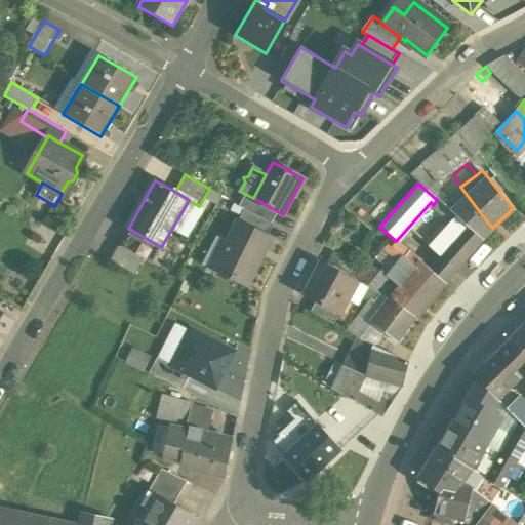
[(52,204),(36,195),(32,201),(50,212),(54,206),(52,205),(52,204)]
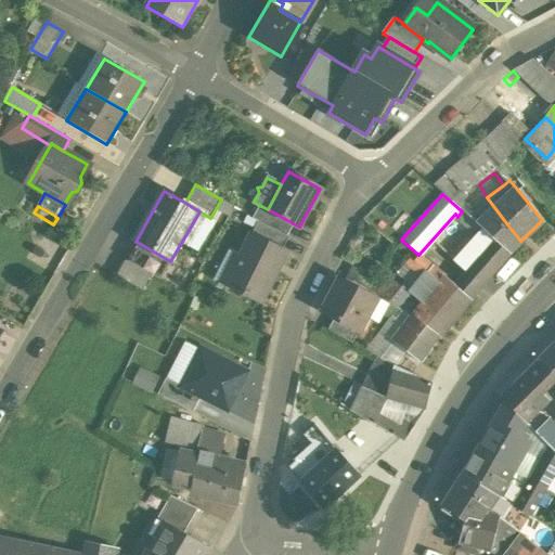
[(295,224),(268,209),(261,206),(255,218),(288,236),(295,224)]
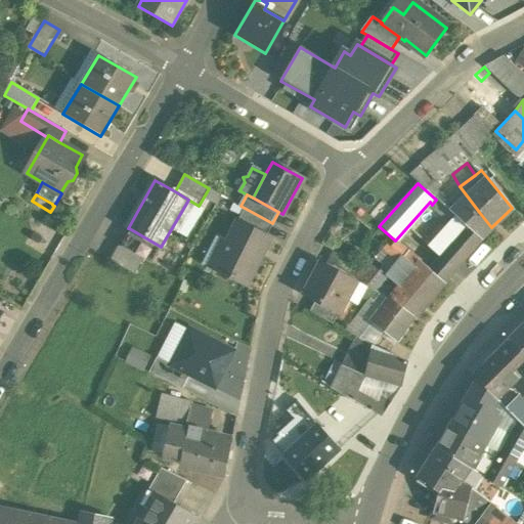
[(272,223),(245,210),(238,221),(267,236),(274,224),(272,223)]
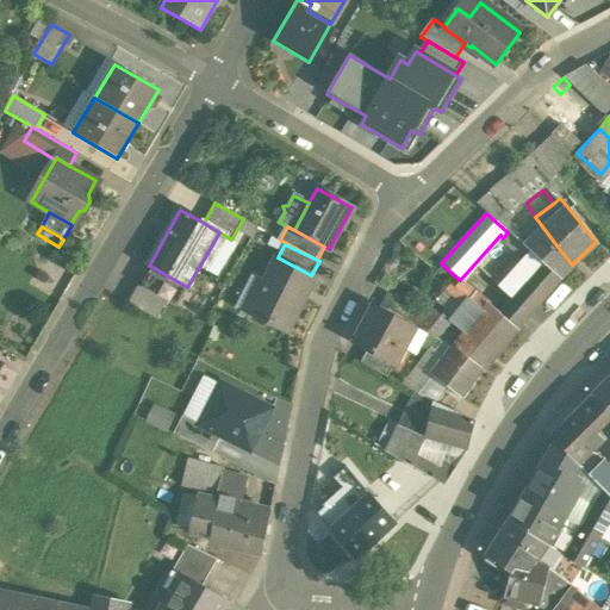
[(558,247),(543,265),(559,279),(572,265),(558,247)]
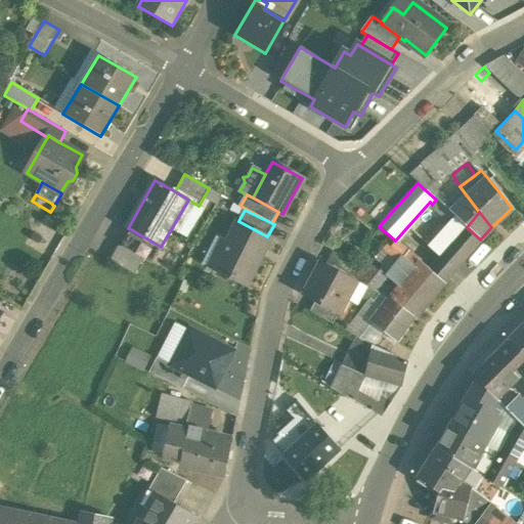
[(454,216),(438,234),(450,245),(467,227),(454,216)]
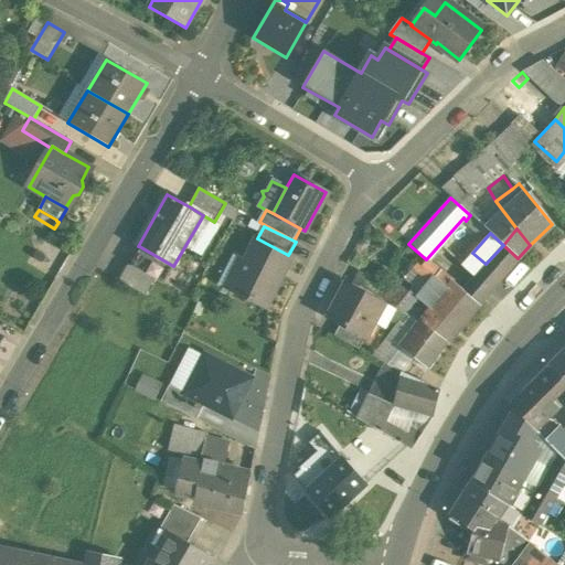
[(257,238),(232,289),(267,307),(292,257),(288,255),(257,238)]
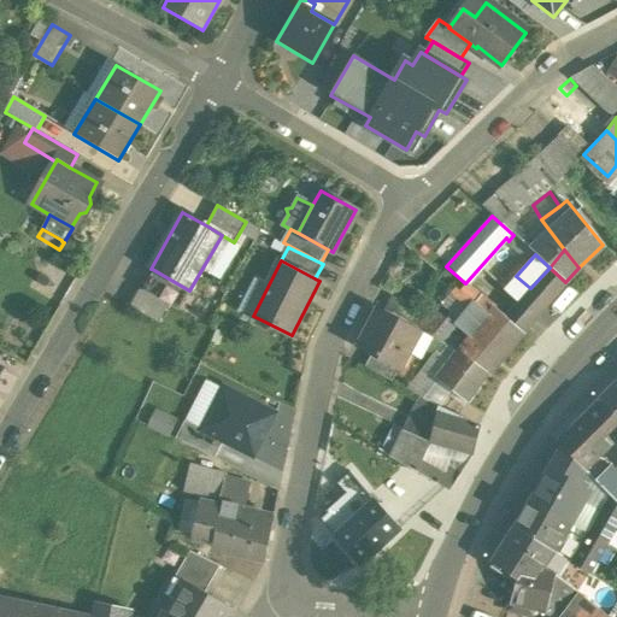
[(565,282),(550,268),(530,288),(518,303),(535,317),(565,282)]
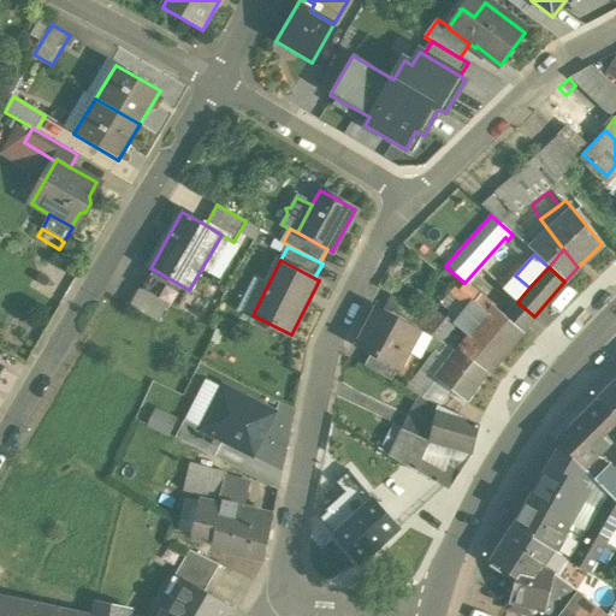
[(178,311),(189,290),(152,268),(141,289),(167,304),(178,311)]
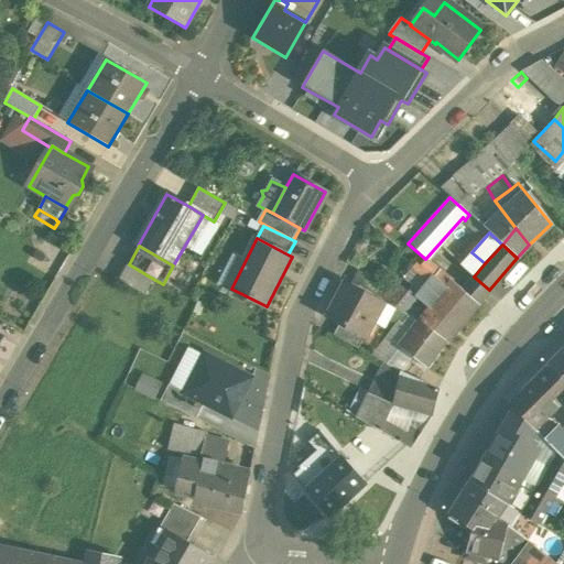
[(436,270),(422,263),(419,267),(416,263),(412,269),(423,277),(421,280),(426,284),(436,270)]
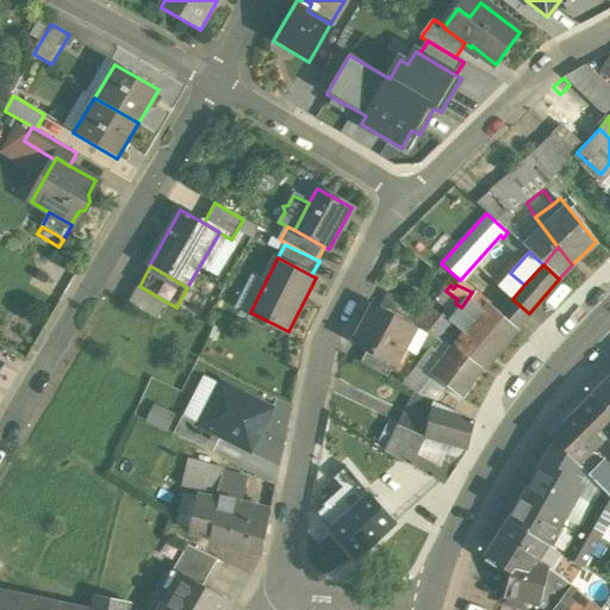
[(166,302),(139,286),(130,303),(156,318),(166,302)]
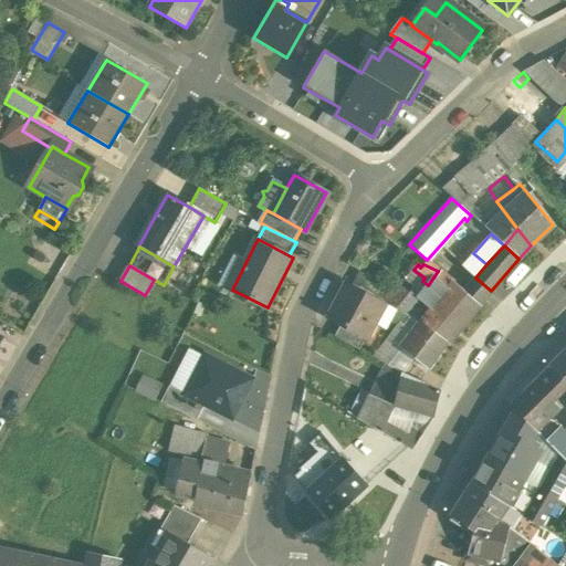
[(457,284),(438,271),(428,285),(418,297),(460,333),(481,306),(463,291),(457,284)]
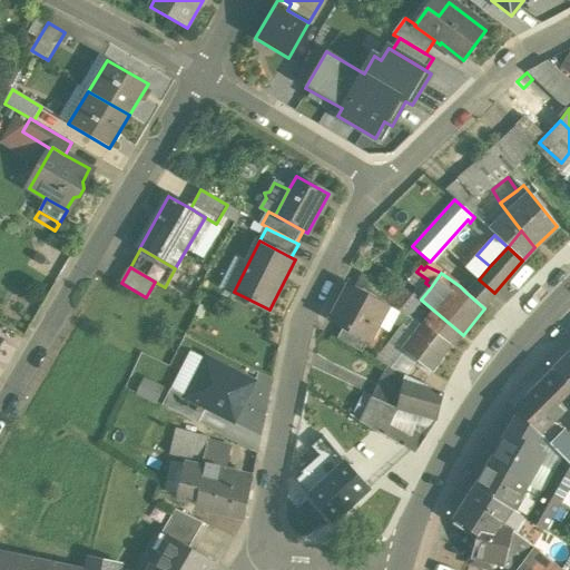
[(494,293),(479,279),(467,293),(484,308),(494,293)]
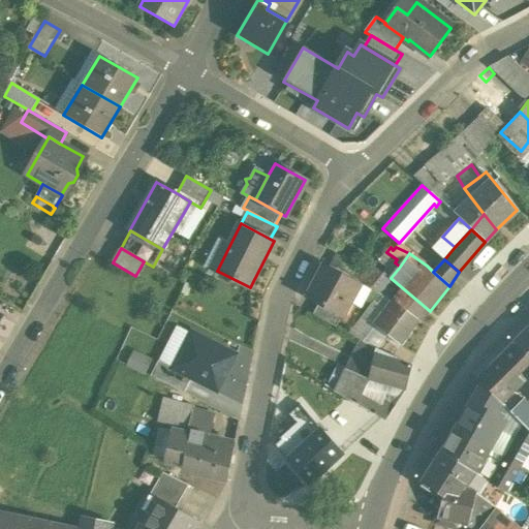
[(358,284),(324,265),(307,298),(317,304),(340,315),(341,315),(358,284)]
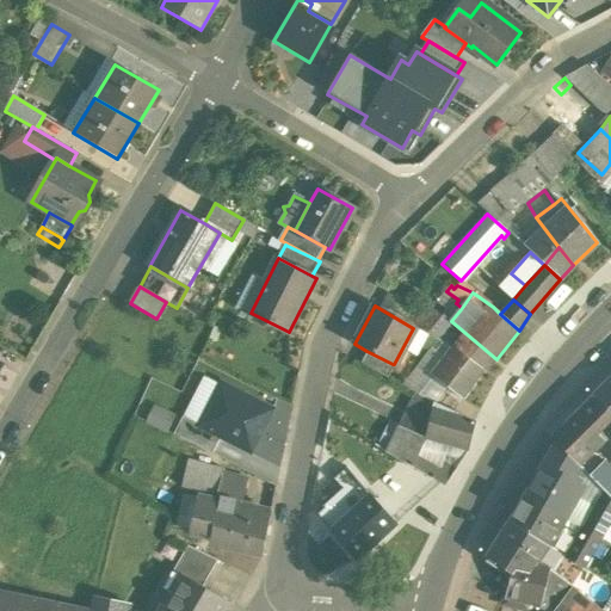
[(432,308),(415,328),(436,340),(446,327),(443,316),(432,308)]
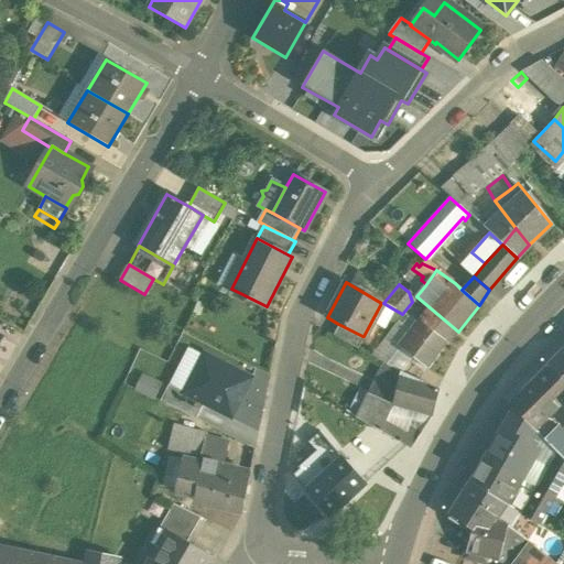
[(447,343),(420,322),(400,346),(427,368),(447,343)]
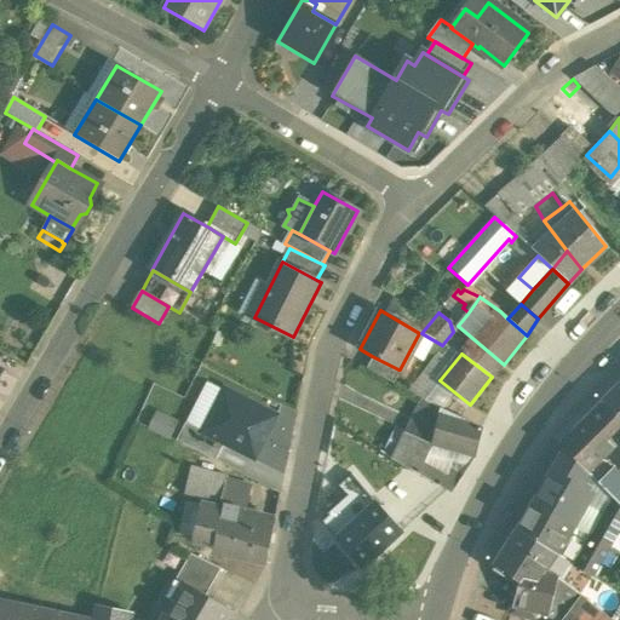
[(399,369),(372,356),(365,368),(391,383),(399,369)]
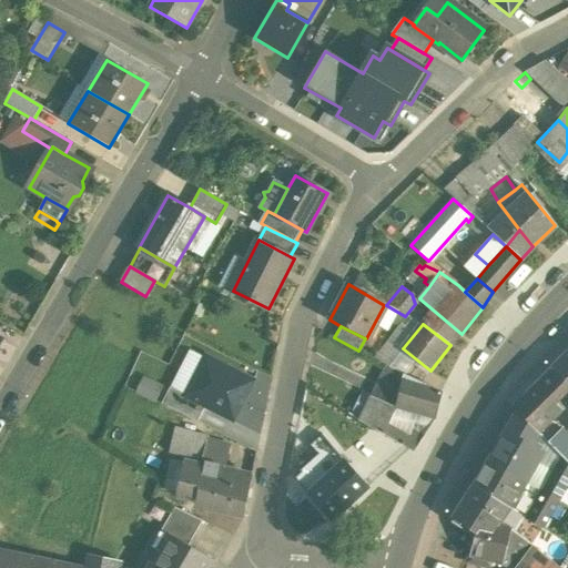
[(567,352),(553,367),(567,383),(567,352)]
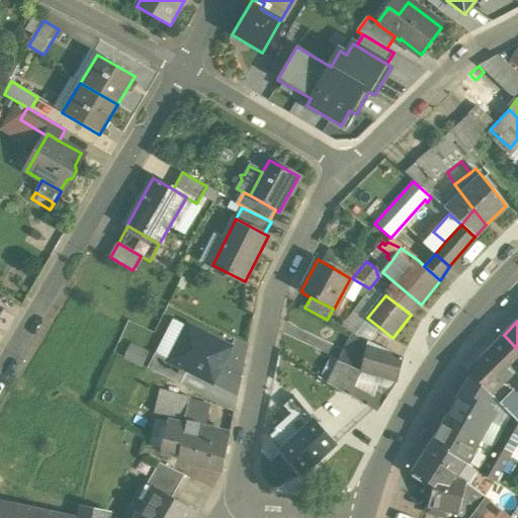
[(213,382),(231,348),(187,326),(170,361),(187,369),(213,382)]
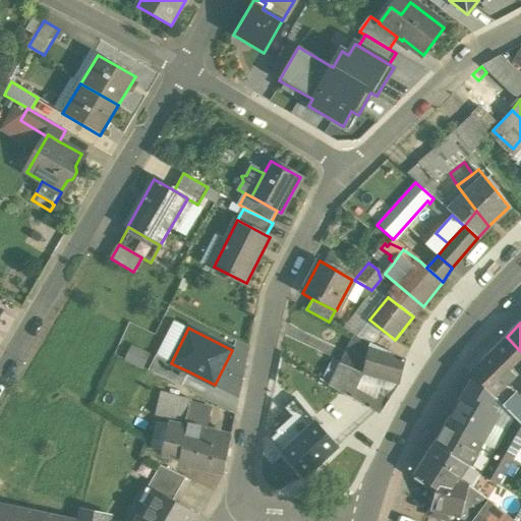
[(520,353),(520,351),(507,337),(491,352),(508,367),(520,353)]
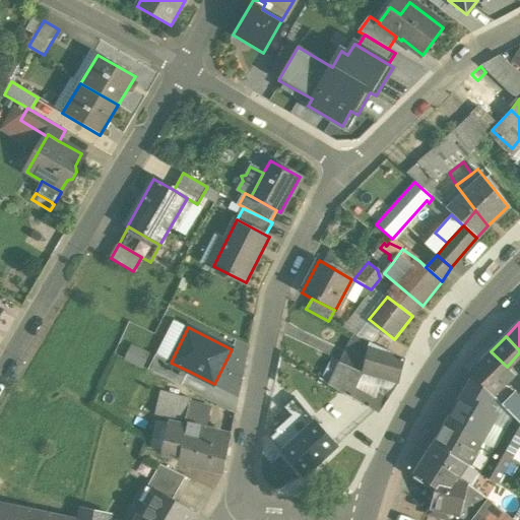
[(344,350),(331,383),(346,393),(348,389),(359,367),(369,343),(355,337),(349,352),(344,350)]
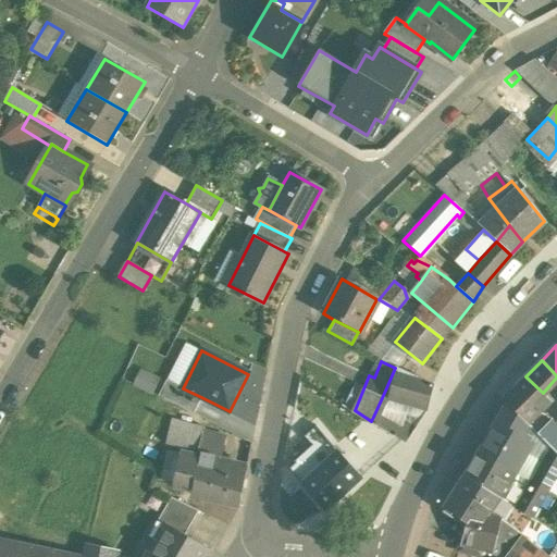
[(432,384),(395,368),(384,393),(388,395),(386,400),(428,410),(432,384)]
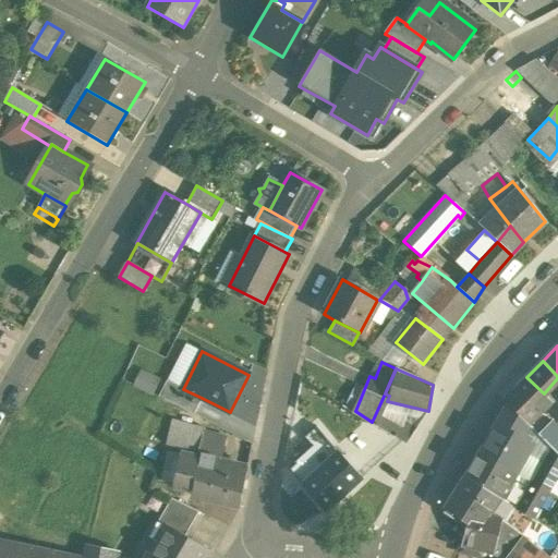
[(152,393),(158,379),(140,372),(134,386),(152,393)]
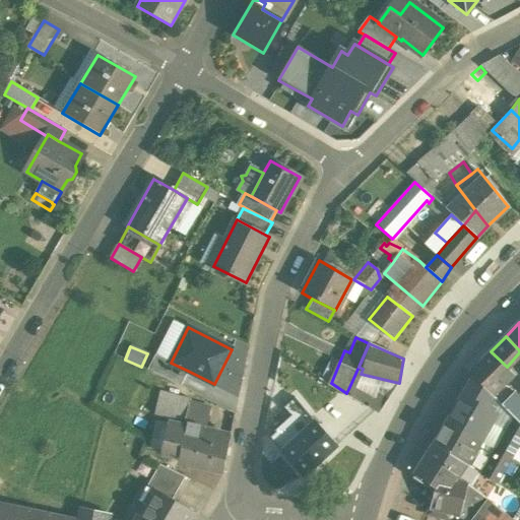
[(507,367),(491,351),(470,373),(473,376),(493,396),(514,374),(507,367)]
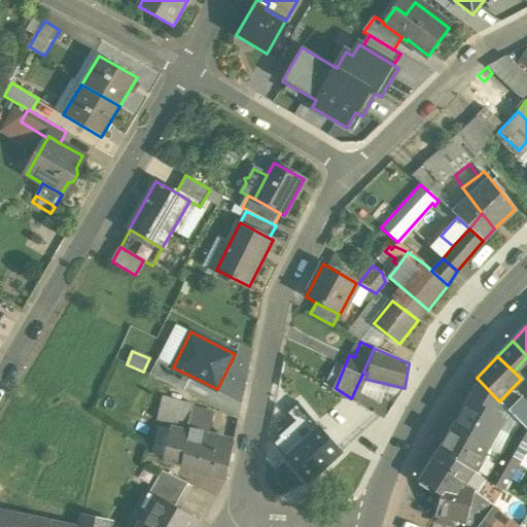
[(183,391),(190,376),(157,360),(150,375),(183,391)]
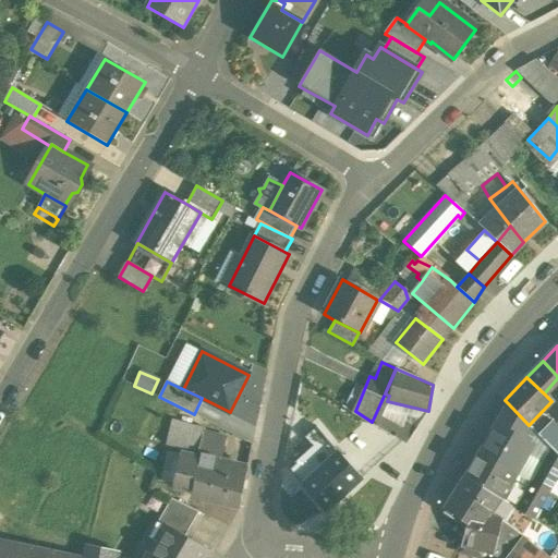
[(508,403),(480,452),(513,473),(514,472),(531,444),(523,439),(531,427),(529,425),(508,403)]
